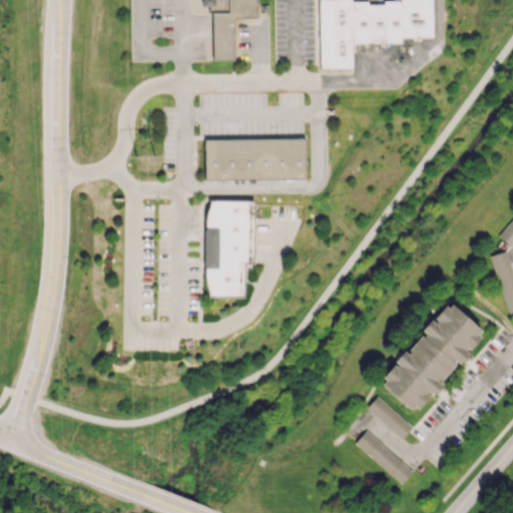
[(255,0),(200,0),(201,6),(210,6),(211,60),(233,59),(233,17),(257,17),(255,0)]
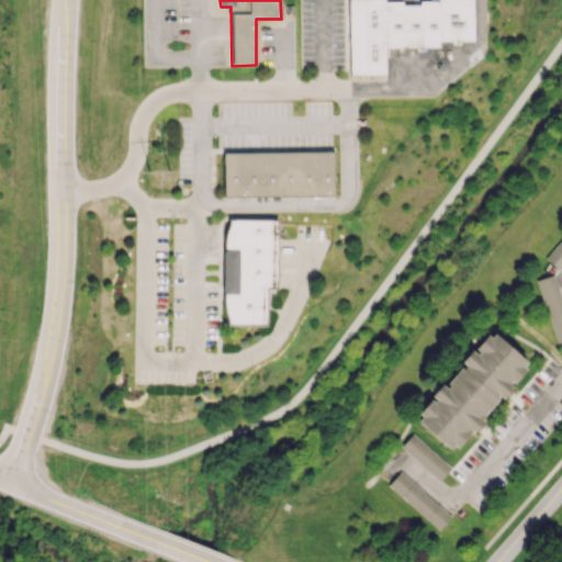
[(348,0),(349,75),(385,74),(384,47),(438,46),(438,41),(473,40),(472,0),(436,0),(437,0),(418,0),(418,4),(402,4),(402,1),(385,1),(384,0),(348,0)]
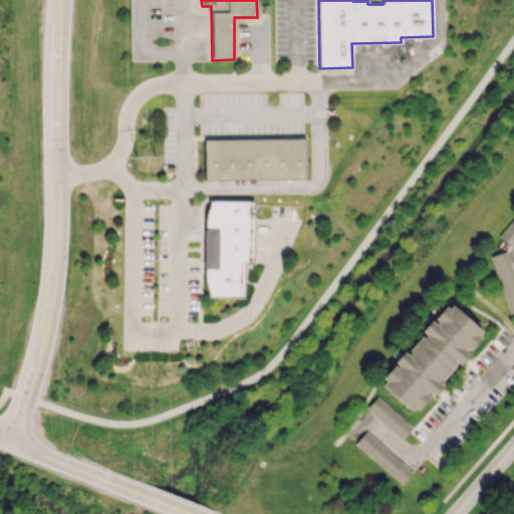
[(204,140),(205,180),(305,179),(305,138),(204,140)]
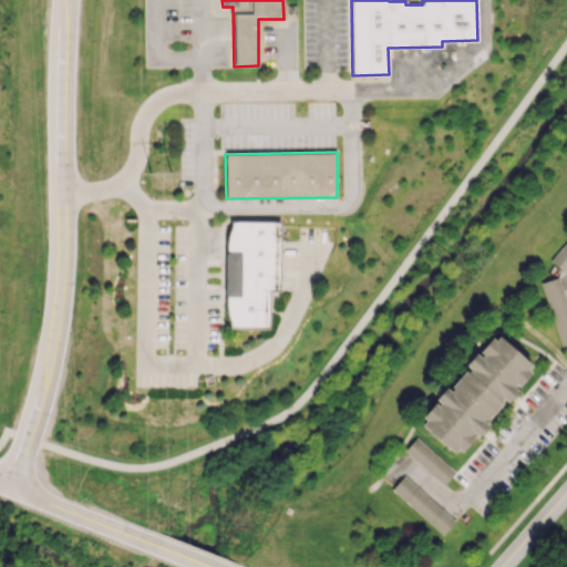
[(268,329),(268,291),(279,291),(279,222),(227,220),(226,328),(268,329)]
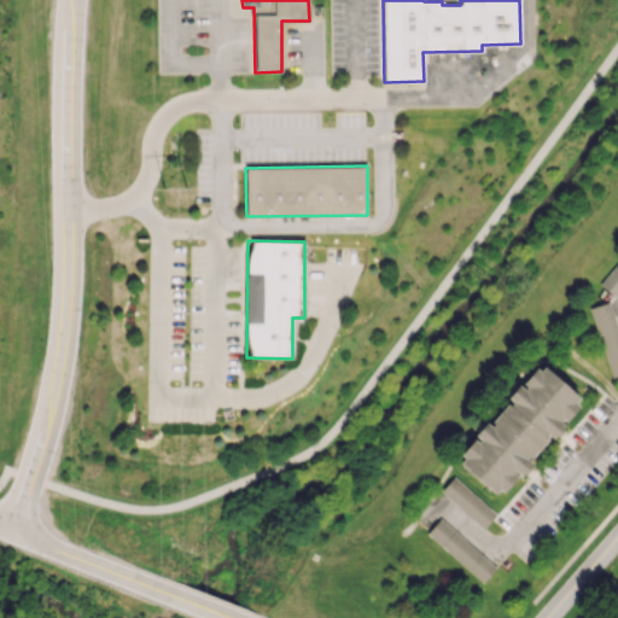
[(613,297),(617,291),(617,261),(599,283),(613,297)]
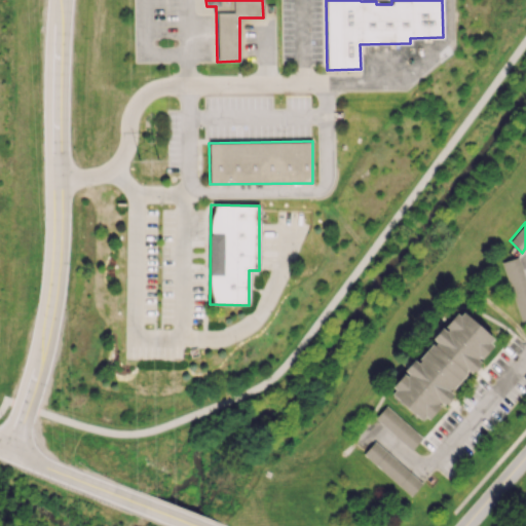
[(525,321),(525,280),(518,256),(501,262),(521,323),(525,321)]
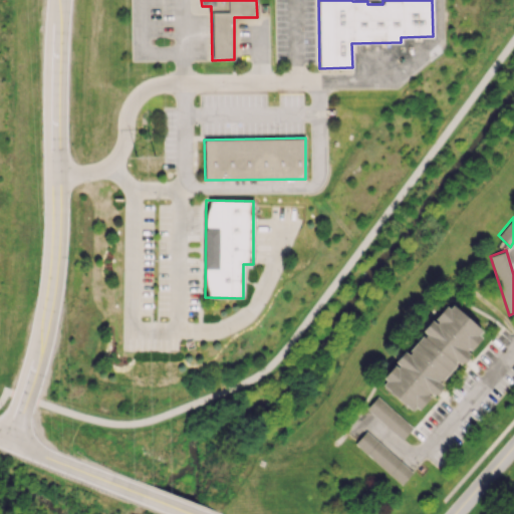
[(484,333),(449,301),(422,331),(424,333),(406,353),(403,351),(394,361),(396,363),(378,382),(413,413),(431,393),(435,396),(443,387),(440,383),(484,333)]
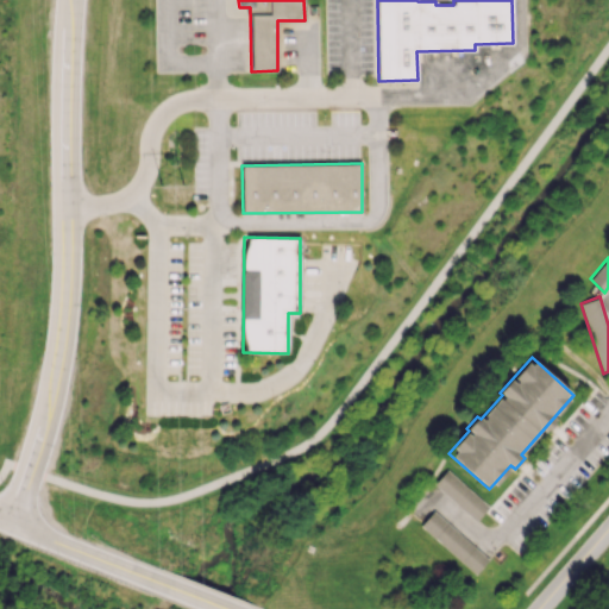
[(488,507),(447,469),(434,483),(475,521),(488,507)]
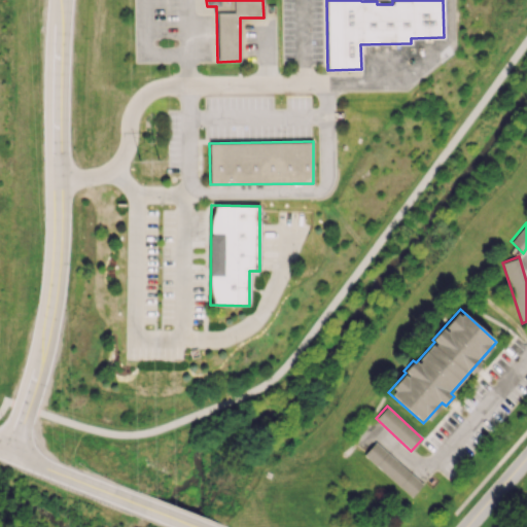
[(422,484),(376,441),(363,454),(411,497),(422,484)]
